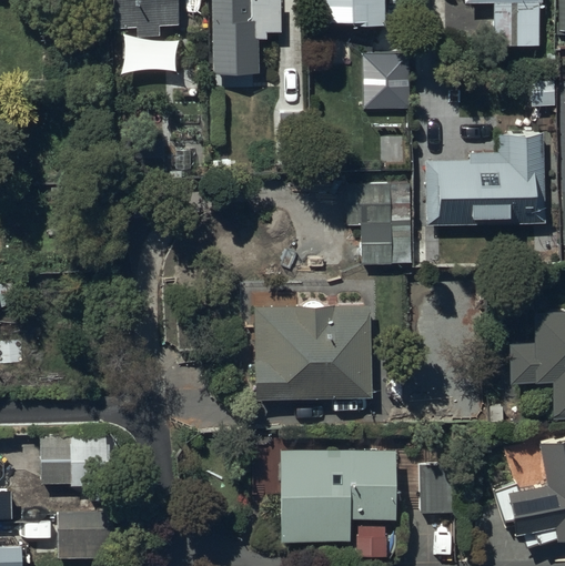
[(112,0),(113,29),(137,28),(137,36),(160,36),(160,27),(179,26),(177,0),(112,0)]
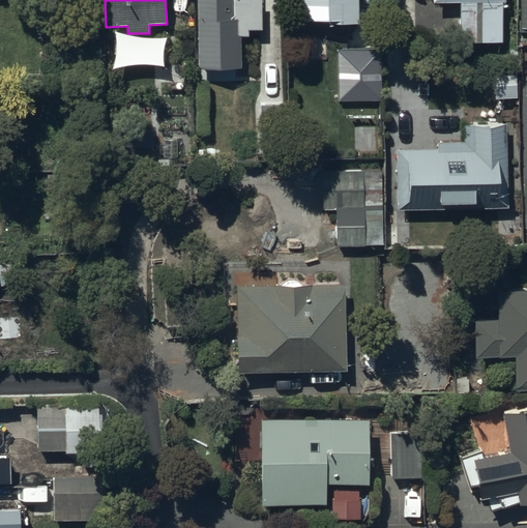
[(198,0),(201,69),(242,68),(241,36),(250,36),(250,30),(263,30),(261,0),(198,0)]
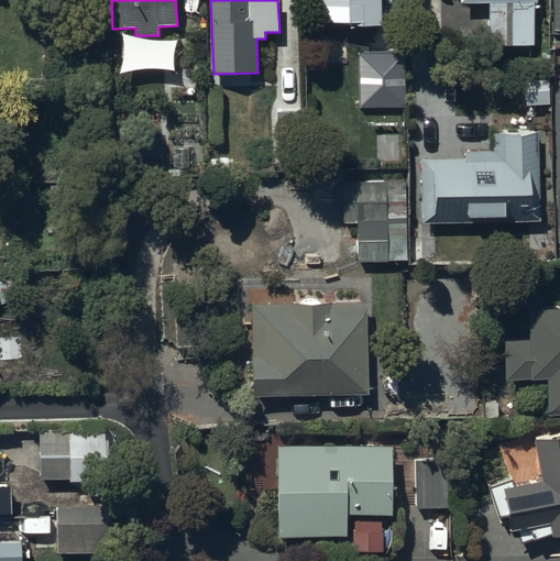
[(317,0),(318,25),(350,24),(350,28),(382,26),(381,0),(317,0)]
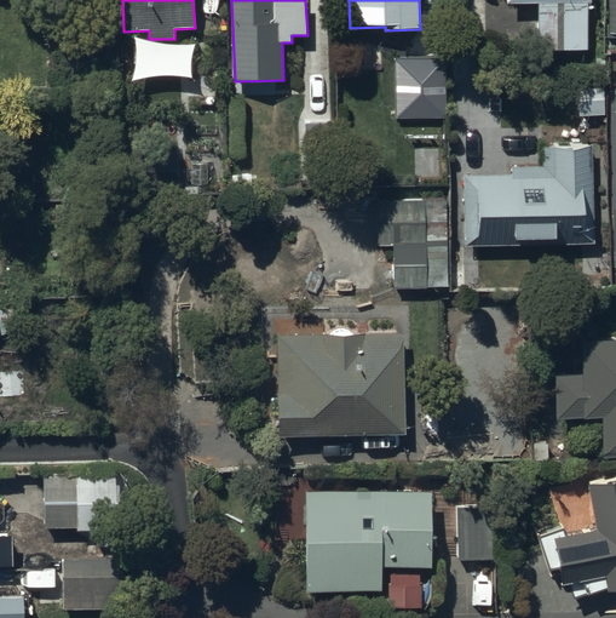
[(507,0),(508,4),(539,4),(539,50),(589,50),(589,10),(594,10),(593,0),(507,0)]
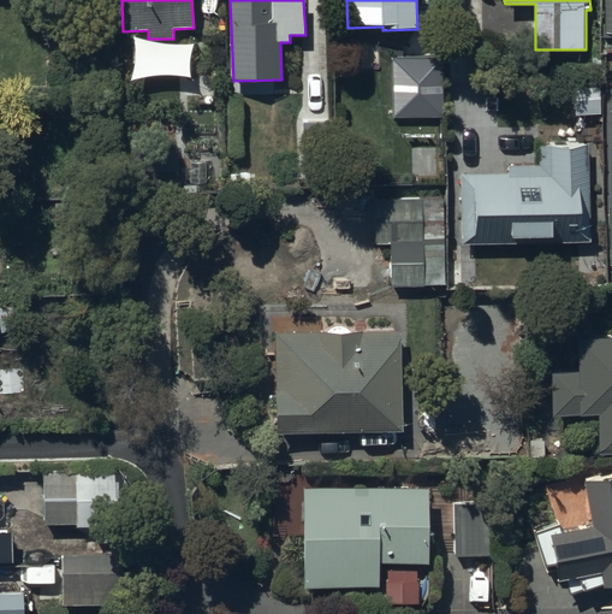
[(444,116),(444,55),(396,57),(396,116),(444,116)]
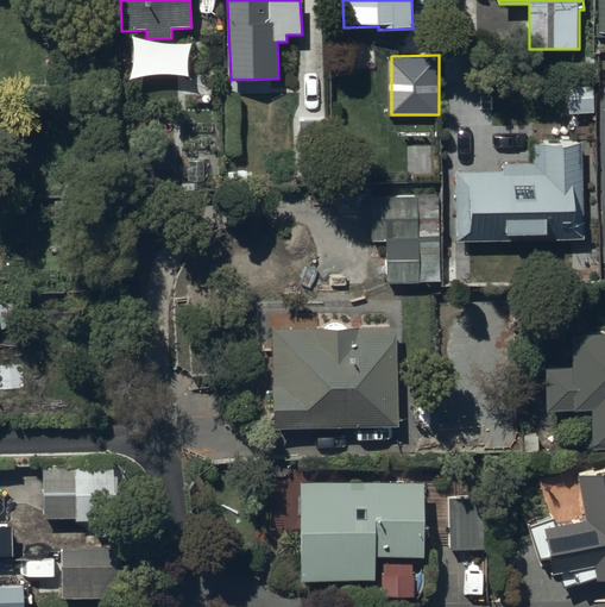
[(594,87),(569,87),(571,114),(594,113),(594,87)]
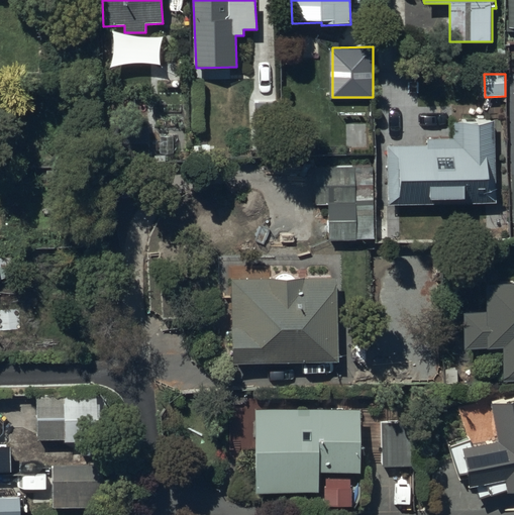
[(390,145),(390,204),(498,203),(496,118),(476,118),(476,121),(454,122),(455,138),(428,138),(428,145),(390,145)]
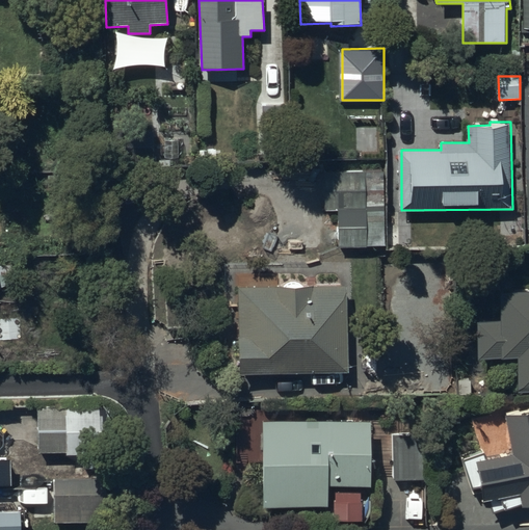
[(386,246),(385,174),(327,175),(327,209),(340,209),(341,247),(386,246)]
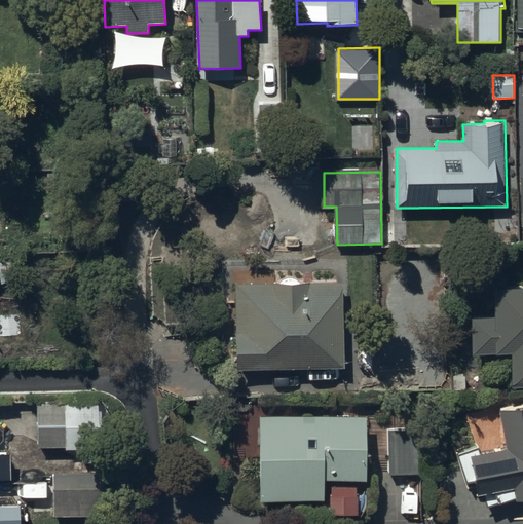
[(314,281),(314,284),(304,284),(303,284),(303,283),(302,282),(301,281),(300,279),(299,278),(298,278),(297,277),(296,277),(295,277),(294,277),(293,277),(292,277),(291,277),(290,277),(289,277),(288,277),(287,278),(286,278),(285,279),(284,281),(283,282),(282,283),(282,284),(264,284),(264,270),(238,270),(238,284),(235,284),(236,371),(344,369),(342,284),(338,284),(338,281),(314,281)]
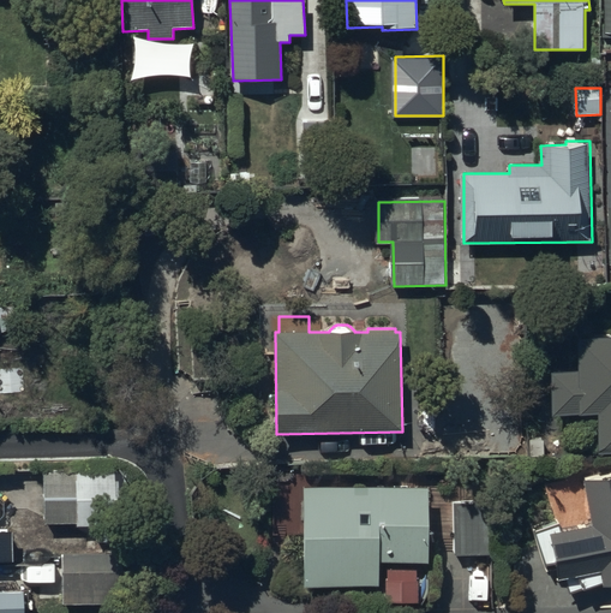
[(595,333),(591,339),(577,340),(577,369),(556,370),(557,375),(551,375),(552,416),(598,415),(599,453),(610,452),(610,332),(595,333)]
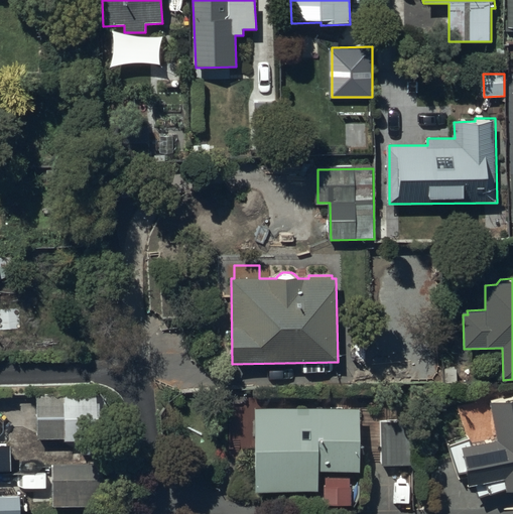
[(97,397),(37,396),(37,438),(97,439),(97,397)]
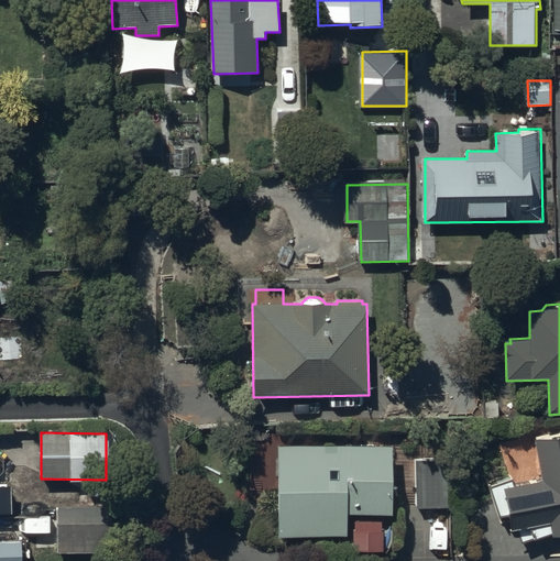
[(552,538),(559,537),(559,435),(533,441),(542,484),(516,490),(511,474),(489,482),(500,515),(505,513),(512,534),(522,531),(526,543),(552,536),(552,538)]
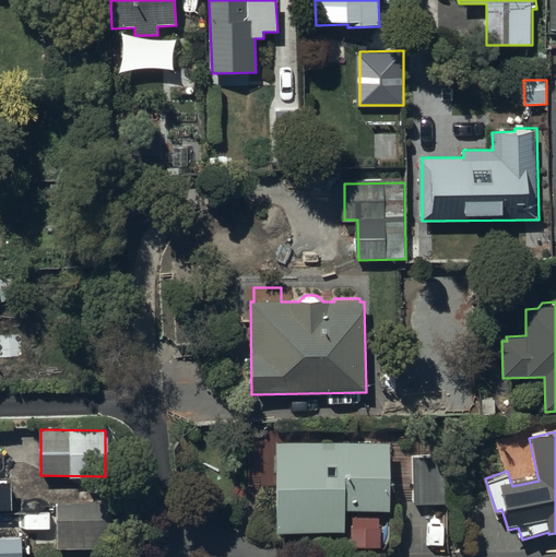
[(389,443),(374,443),(374,439),(345,439),(345,443),(275,443),(275,535),(343,534),(343,510),(389,510),(389,443)]
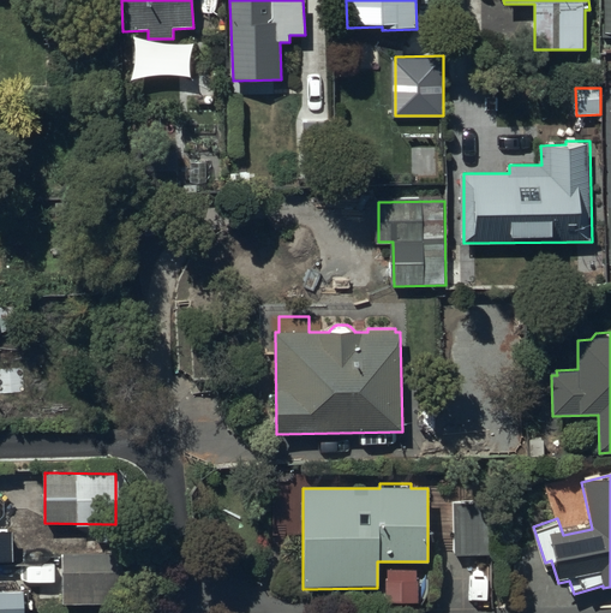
[(491,500),(456,500),(456,554),(490,554),(491,500)]
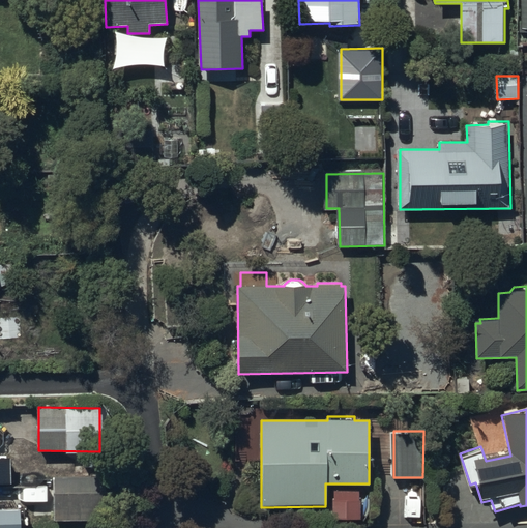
[(0,484),(10,484),(10,453),(0,453),(0,484)]
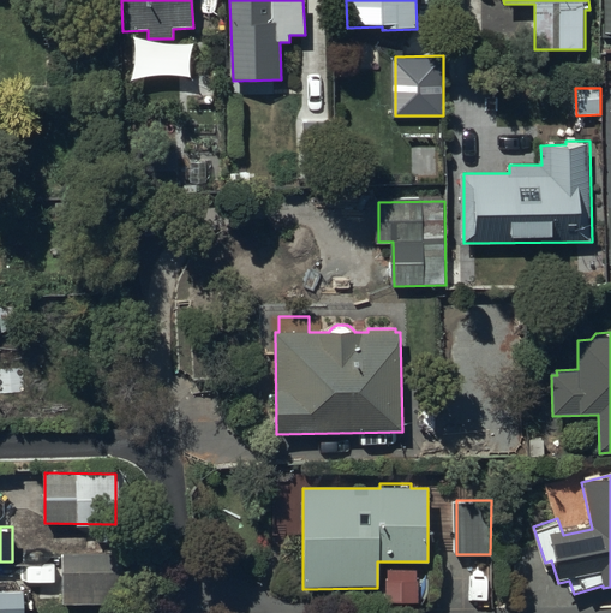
[(121,554),(63,555),(64,603),(121,603),(121,554)]
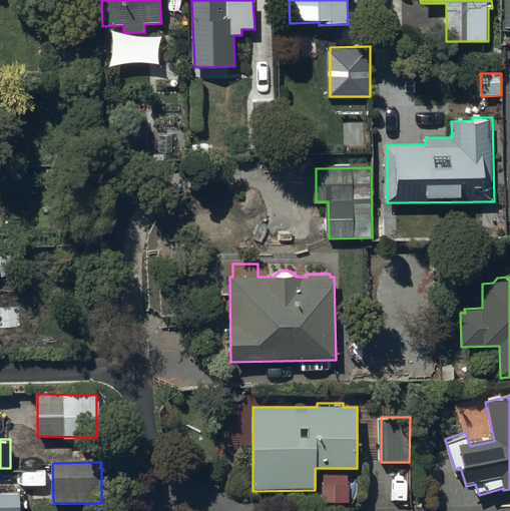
[(324,482),(323,482),(323,501),(349,501),(349,483),(348,483),(348,474),(324,475),(324,482)]
